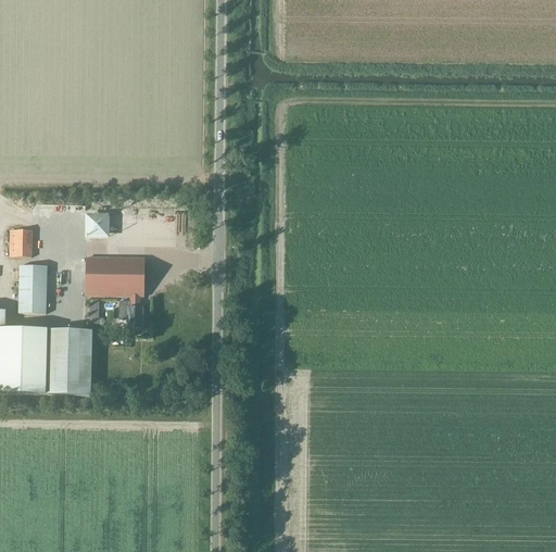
[(109,235),(109,210),(85,210),(85,235),(109,235)]
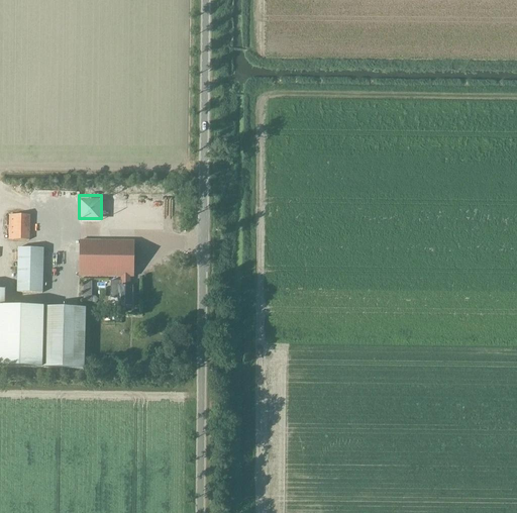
[(29,236),(30,211),(9,210),(8,235),(29,236)]
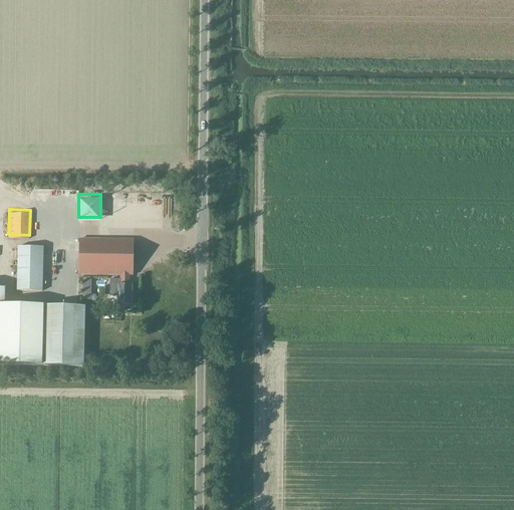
[(79,235),(79,271),(120,271),(120,275),(109,275),(109,292),(117,292),(117,300),(132,300),(132,281),(130,281),(130,271),(133,271),(133,236),(79,235)]
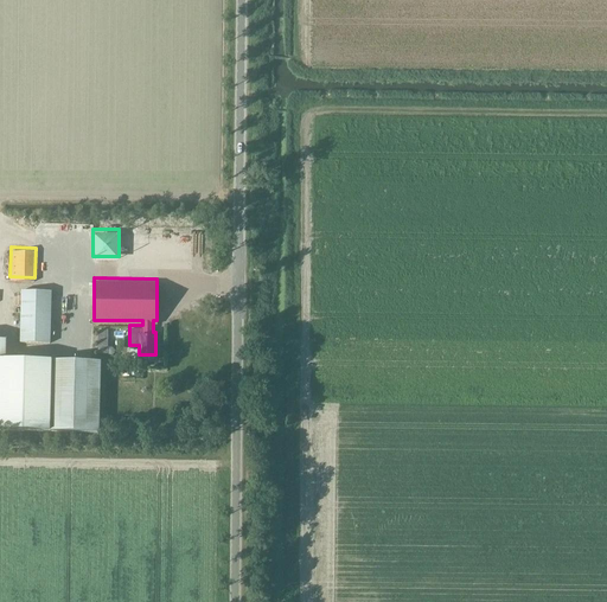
[(21,287),(20,339),(50,340),(51,288),(21,287)]
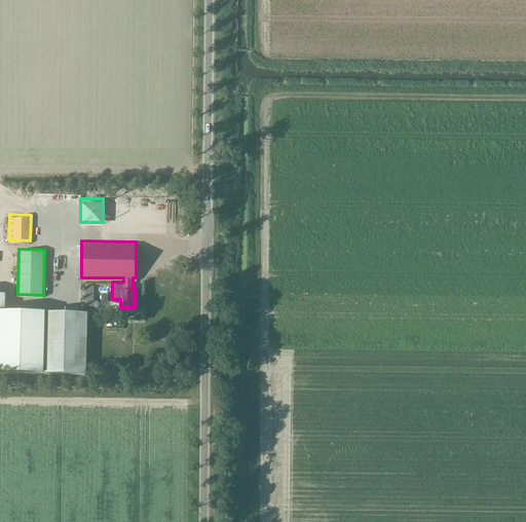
[(87,310),(0,308),(0,369),(86,371),(87,310)]
